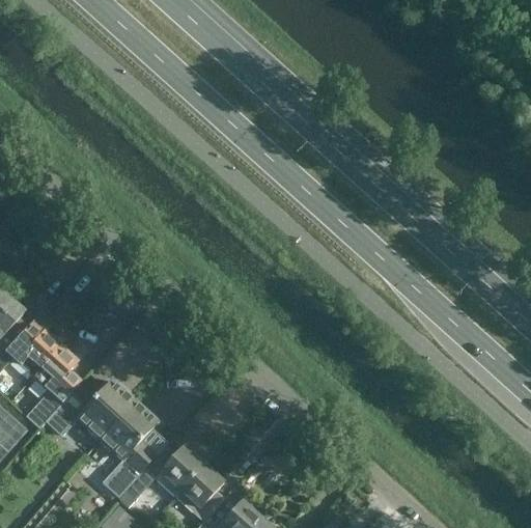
[(0,287),(0,335),(2,334),(0,331),(0,320),(16,303),(0,287)]
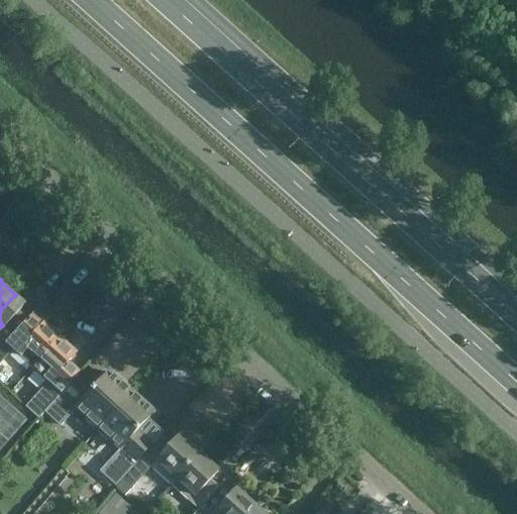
[(24,302),(15,295),(0,311),(0,322),(2,325),(0,326),(0,360),(11,348),(20,355),(46,325),(42,322),(37,327),(17,309),(24,302)]
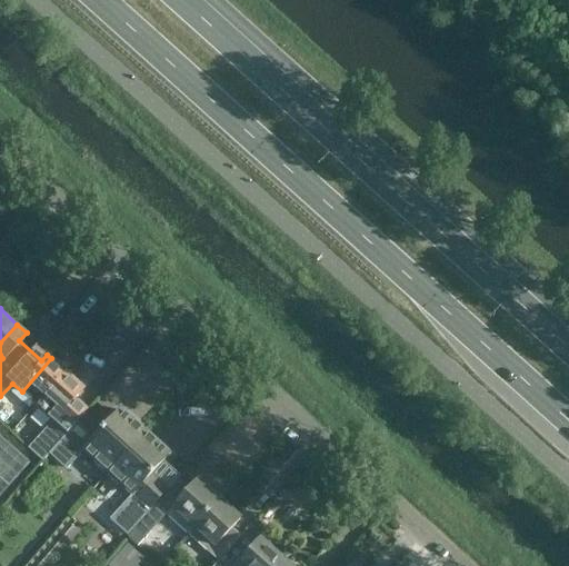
[(81,399),(76,394),(82,386),(51,358),(22,391),(25,394),(32,385),(43,395),(36,404),(53,418),(27,446),(42,459),(48,453),(73,424),(85,411),(88,408),(80,400),(81,399)]
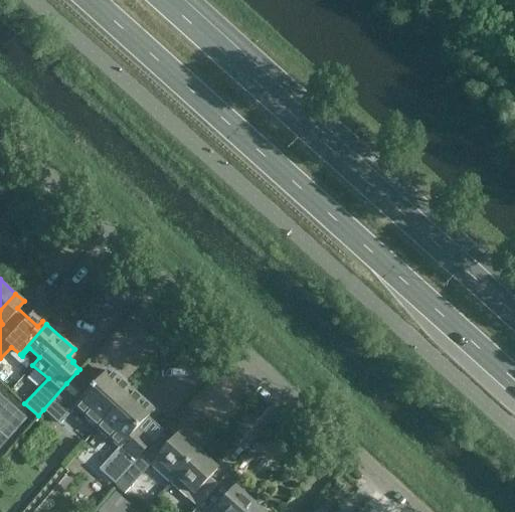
[(99,425),(132,389),(109,368),(100,378),(97,375),(90,383),(76,372),(66,383),(43,409),(60,423),(71,410),(76,405),(99,425)]
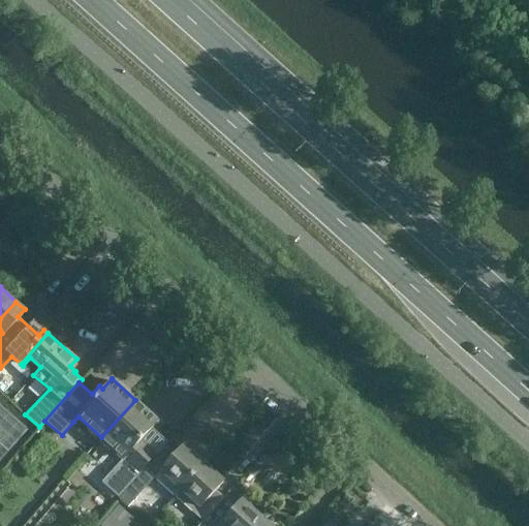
[(147,410),(135,400),(101,437),(123,457),(102,481),(119,496),(144,468),(157,453),(144,440),(151,433),(148,430),(157,421),(146,410),(147,410)]
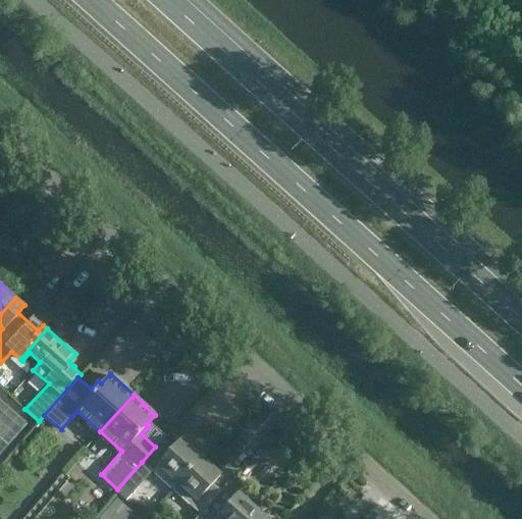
[(0,454),(28,423),(0,398),(0,454)]
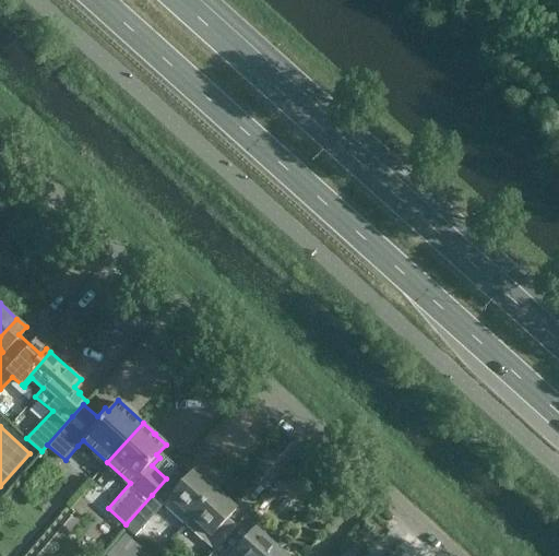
[(183,523),(213,489),(192,471),(179,485),(169,475),(166,478),(126,524),(125,525),(134,534),(162,504),(183,523)]
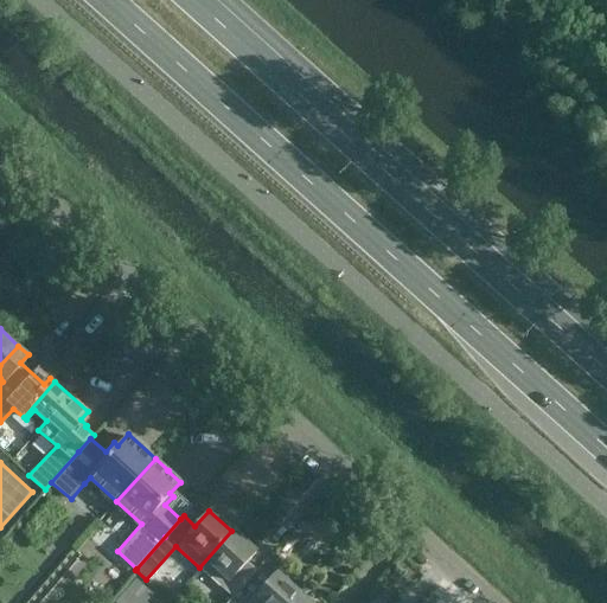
[(231,531),(199,568),(231,596),(251,575),(242,565),(255,552),(231,531)]
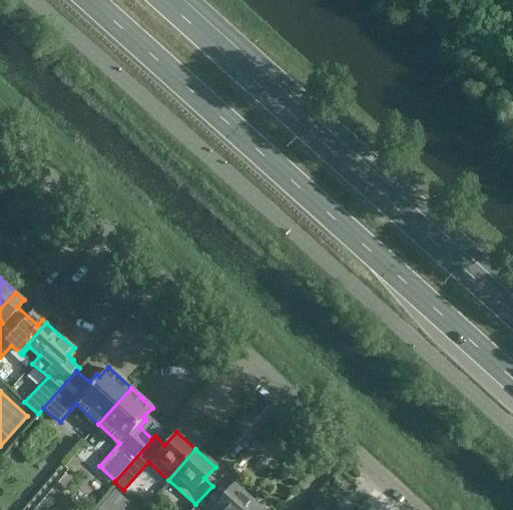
[(197,506),(193,509),(243,509),(252,500),(233,483),(222,495),(213,487),(196,506),(197,506)]
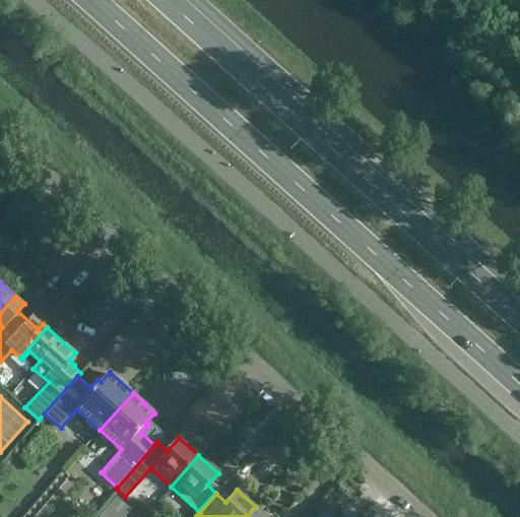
[(126,516),(124,515),(130,507),(116,495),(99,514),(102,516),(126,516)]
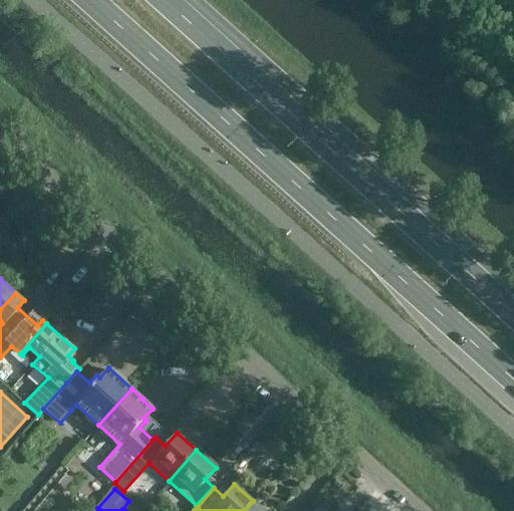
[(264,510),(253,501),(244,510),(264,510)]
